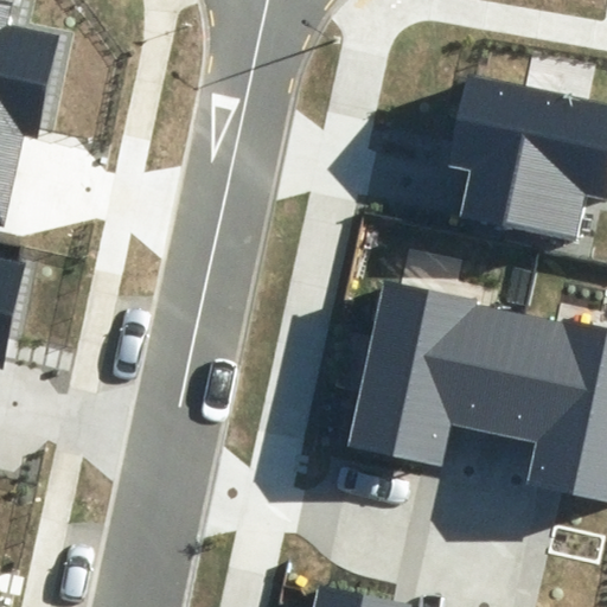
[(0,0),(0,223),(0,224),(25,113),(44,116),(62,36),(8,24),(13,2),(0,0)]
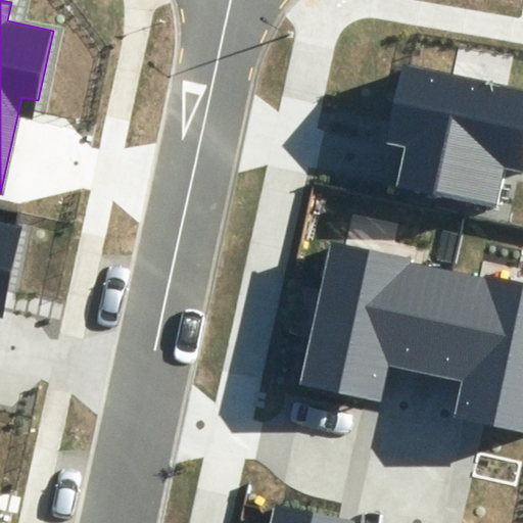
[(397,184),(495,205),(504,168),(522,172),(522,89),(403,63),(386,141),(406,145),(397,184)]
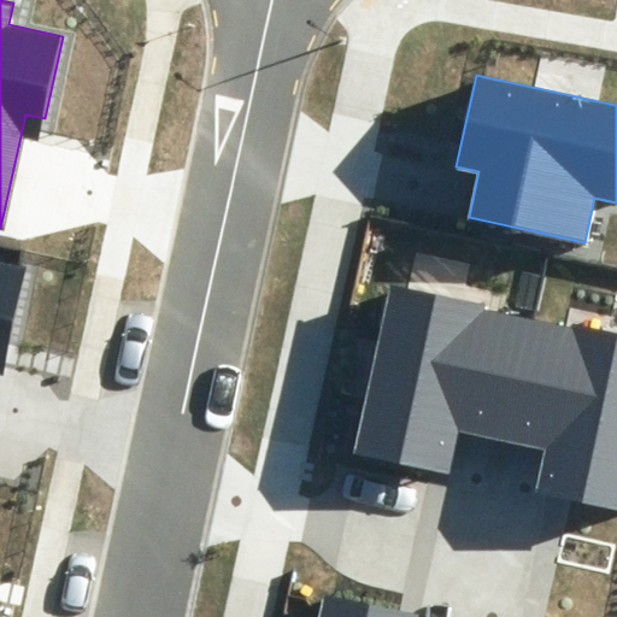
[(0,322),(16,325),(28,265),(0,259),(0,322)]
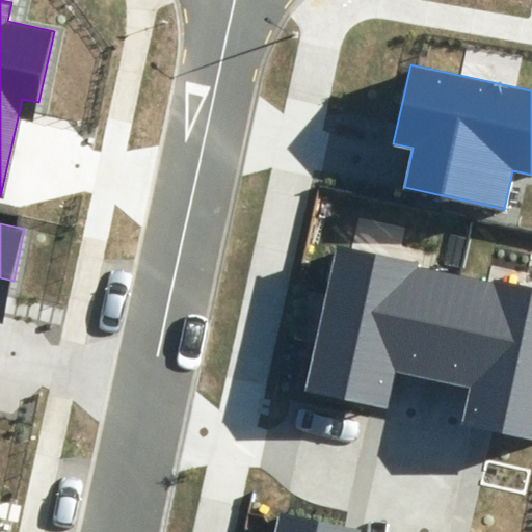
[(439,381),(461,276),(417,266),(418,262),(337,244),(304,390),(390,408),(397,373),(439,381)]
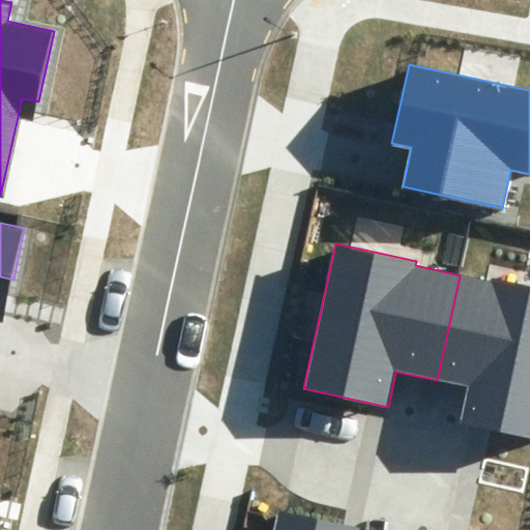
[(492,283),(460,275),(437,380),(469,386),(461,422),(529,436),(529,285),(493,277),(492,283)]
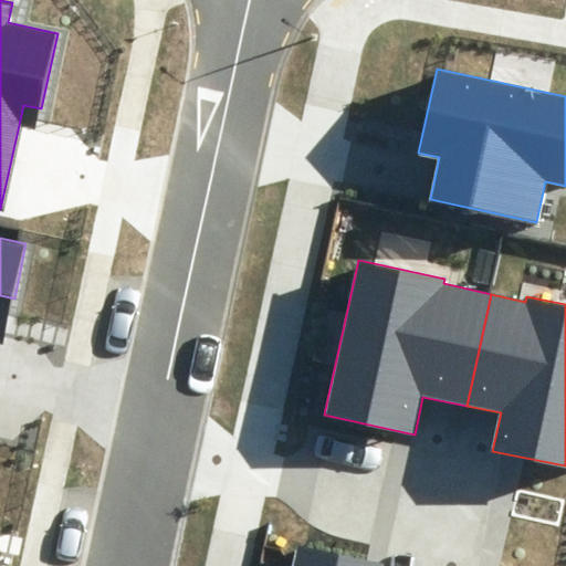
[(386,565),(387,564),(297,545),(292,565),(386,565)]
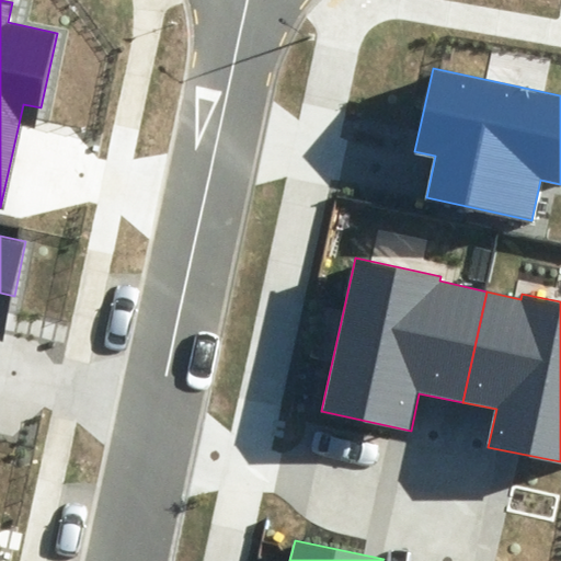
All buildings are outlined.
